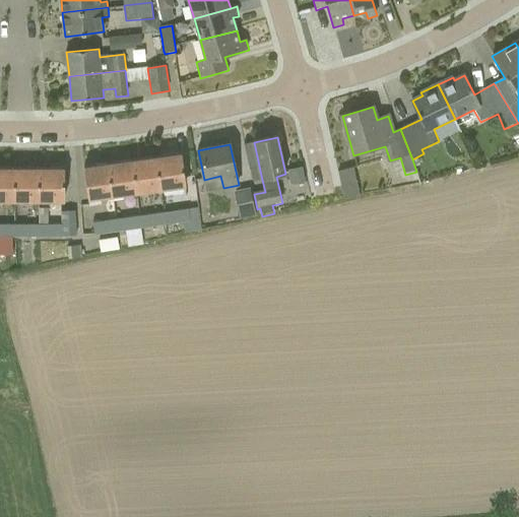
[(182,154),(157,157),(161,190),(186,186),(182,154)]
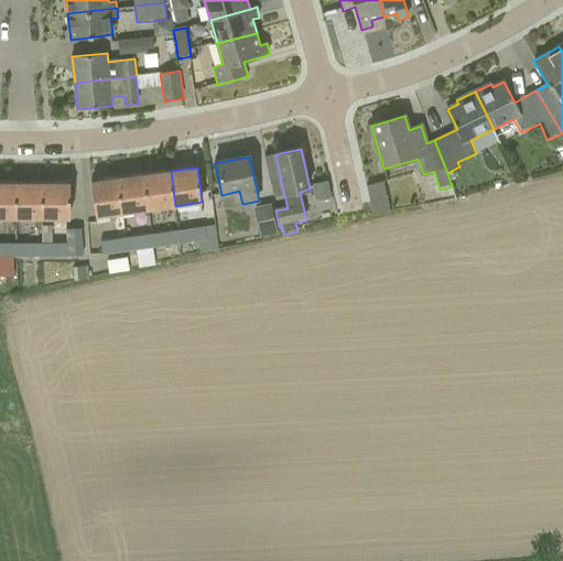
[(150,209),(175,206),(171,171),(144,175),(150,209)]
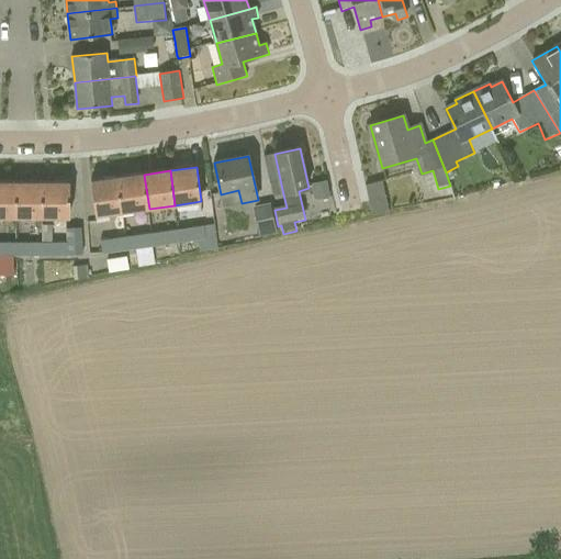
[(123,212),(149,209),(144,175),(119,178),(123,212)]
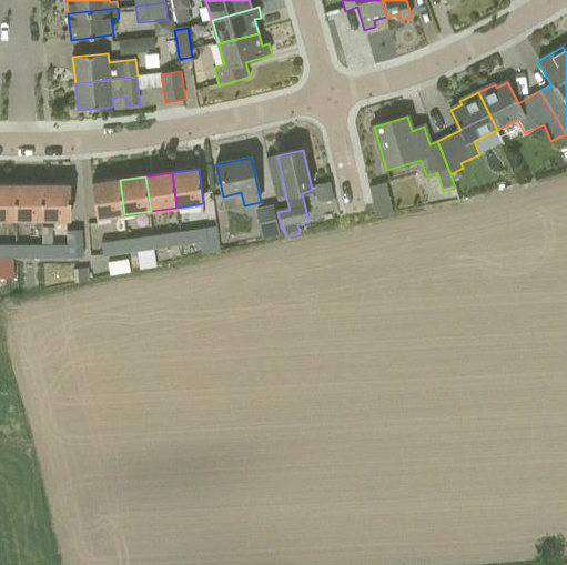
[(98,218),(124,214),(120,180),(92,183),(98,218)]
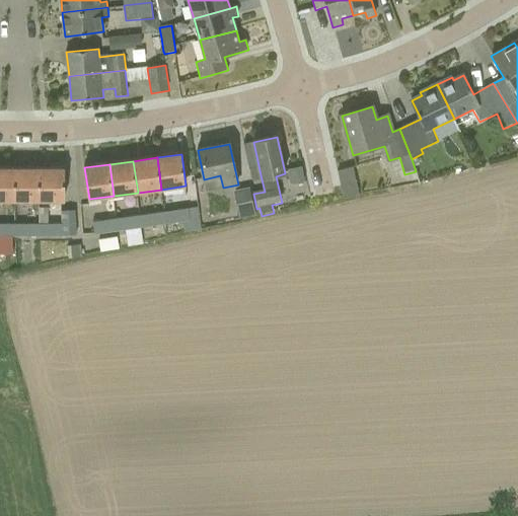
[(289,186),(303,181),(299,166),(285,170),(289,186)]
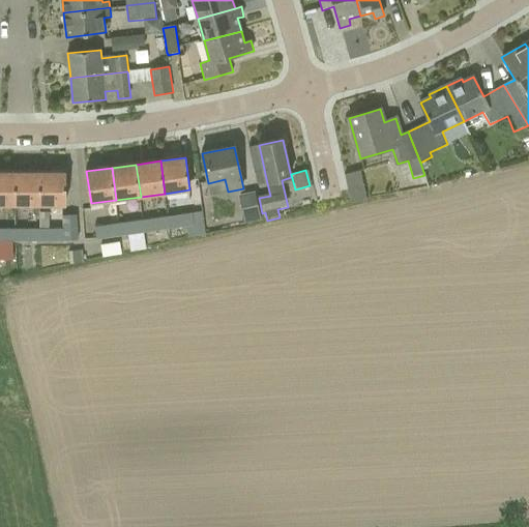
[(344,174),(348,202),(364,200),(359,171),(344,174)]
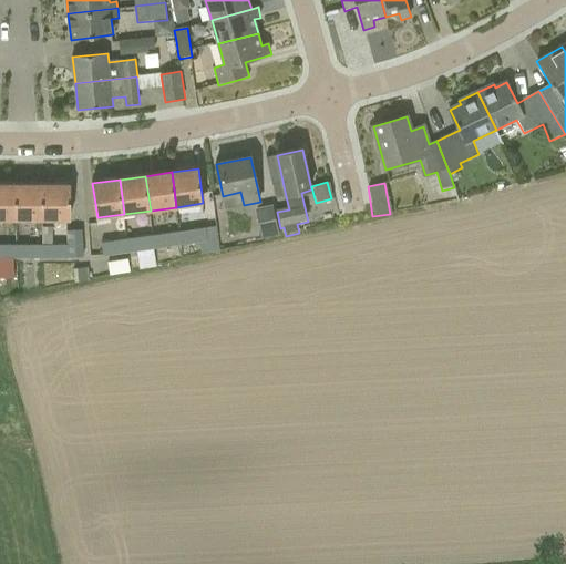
[(0,218),(17,219),(17,184),(0,184),(0,218)]
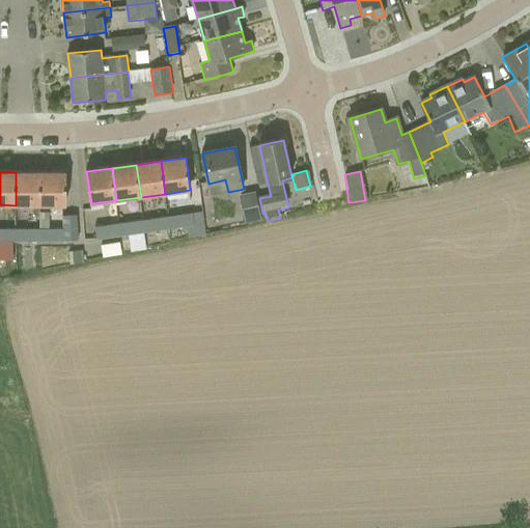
[(40,172),(16,172),(16,205),(40,205),(40,172)]
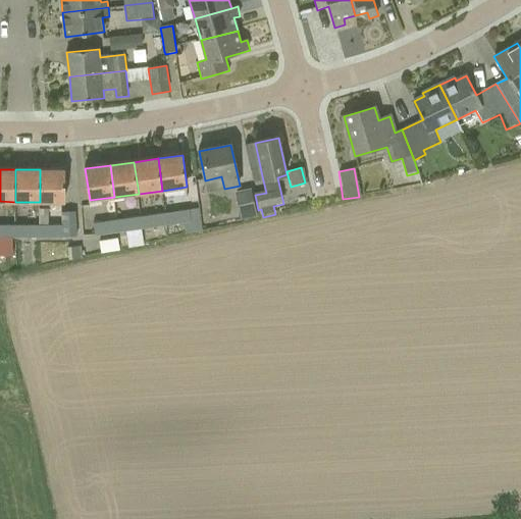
[(65,169),(40,169),(40,202),(65,202),(65,169)]
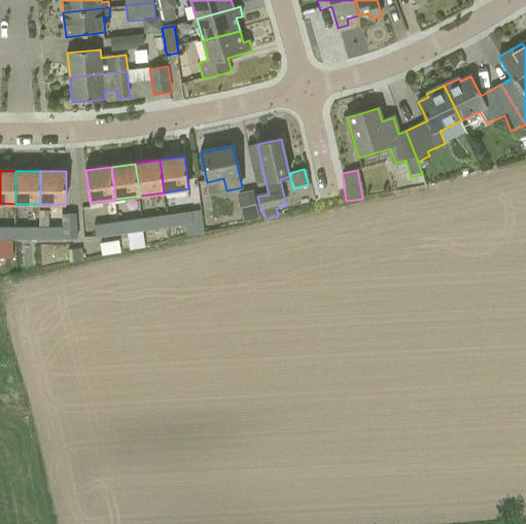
[(254,191),(238,196),(244,223),(259,220),(254,191)]
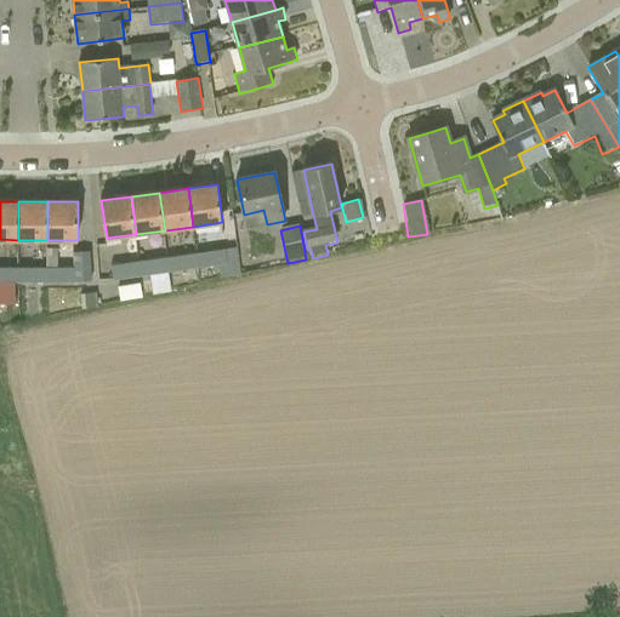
[(47,250),(47,268),(47,285),(77,285),(94,283),(91,252),(73,253),(74,268),(58,268),(58,250),(47,250)]
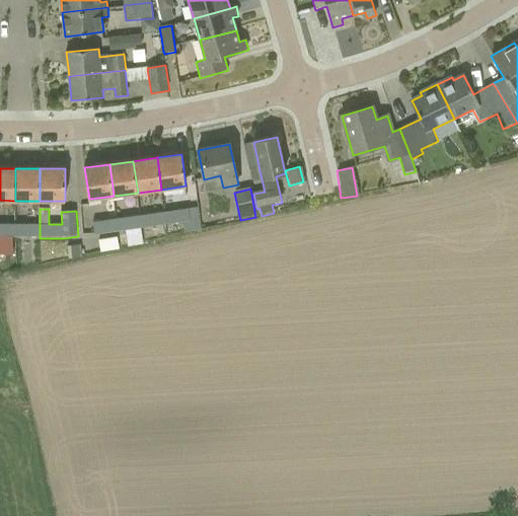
[(189,209),(164,212),(166,226),(182,224),(185,233),(202,231),(199,209),(189,210),(189,209)]
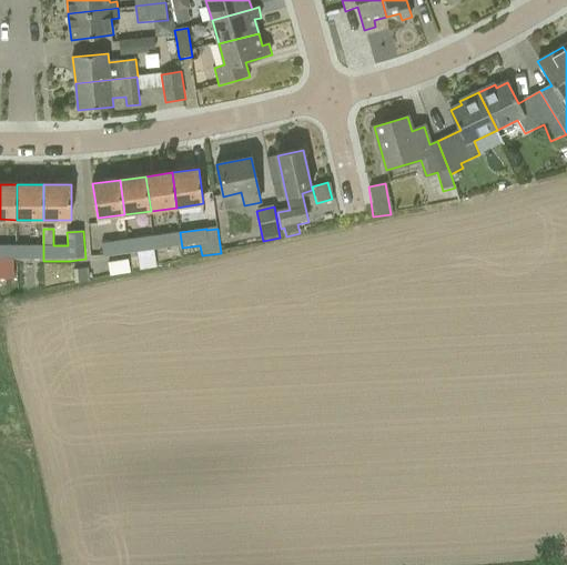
[(180,232),(154,235),(157,251),(182,248),(180,232)]
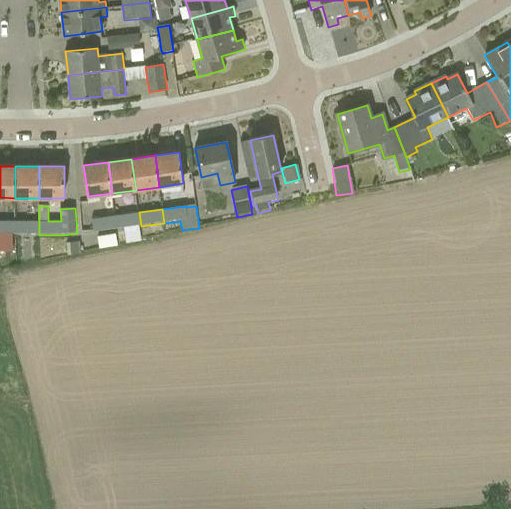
[(139,212),(115,216),(117,229),(124,228),(126,244),(141,242),(139,226),(141,226),(139,212)]
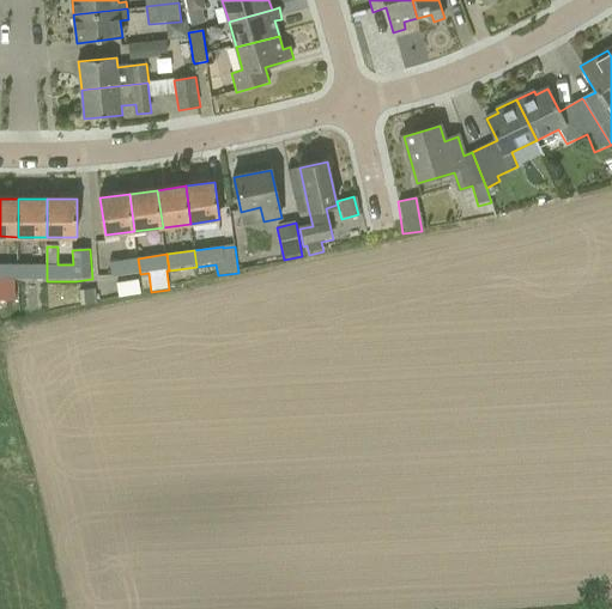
[(113,278),(140,274),(138,259),(110,262),(113,278)]
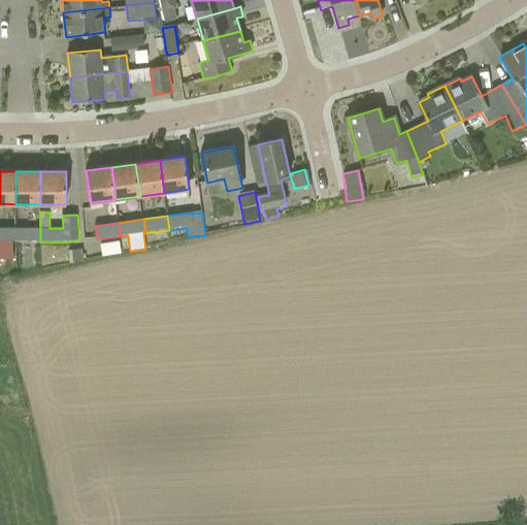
[(0,228),(0,257),(13,258),(14,242),(15,242),(15,228),(0,228)]
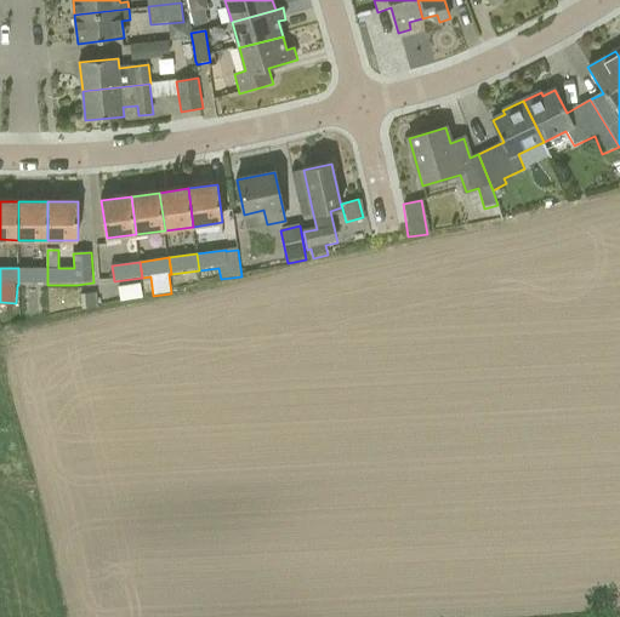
[(18,285),(47,285),(47,268),(18,268),(18,285)]
